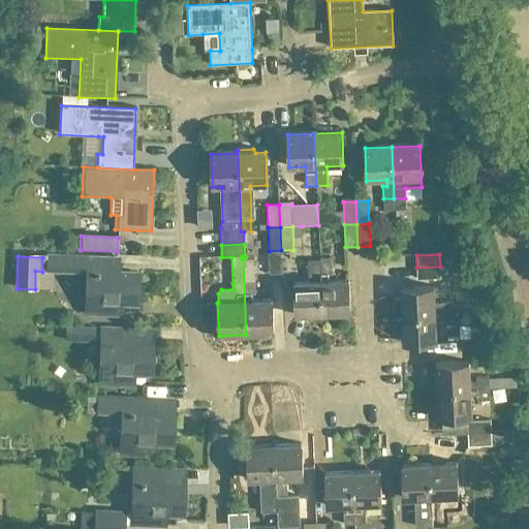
[(45,257),(45,272),(87,273),(86,314),(121,315),(121,314),(121,303),(136,303),(137,274),(120,274),(112,273),(112,261),(118,261),(118,260),(88,259),(45,257)]
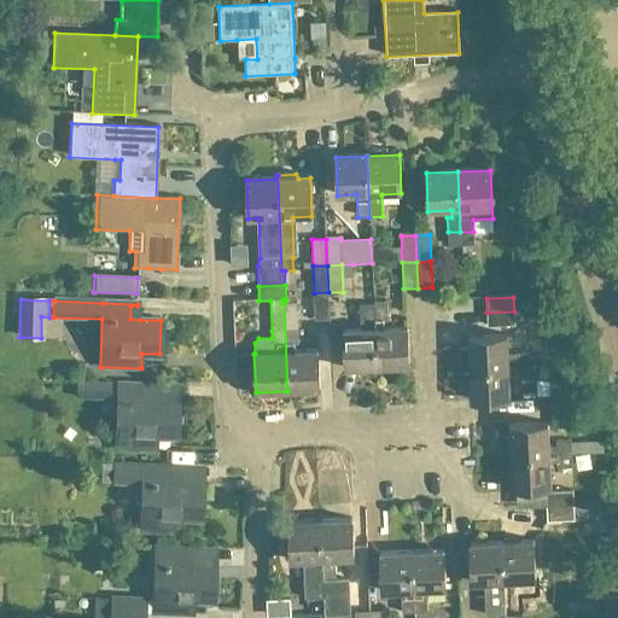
[(297,303),(284,303),(287,391),(320,390),(318,351),(295,353),(295,345),(298,345),(297,303)]
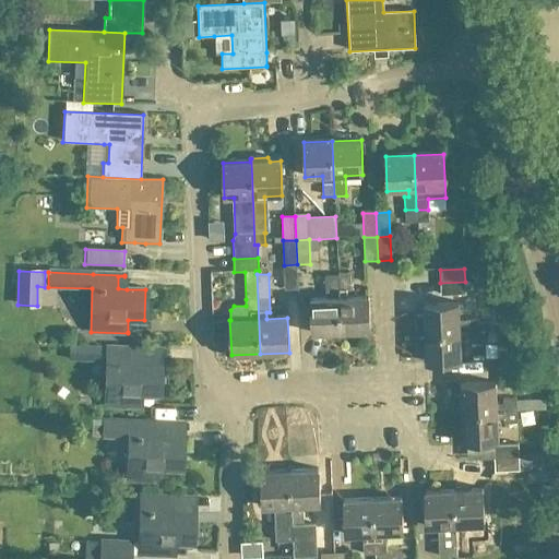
[(341,333),(339,277),(326,278),(328,298),(310,299),(311,334),(341,333)]
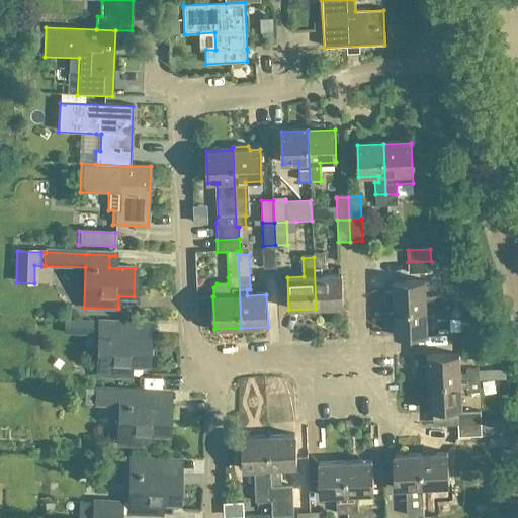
[(324,257),(314,257),(316,309),(343,308),(341,275),(322,276),(321,270),(325,270),(324,257)]
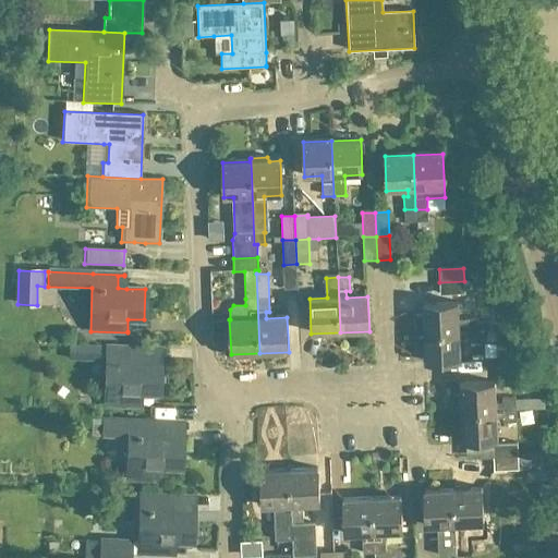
[(464,281),(439,282),(440,295),(464,294),(464,281)]
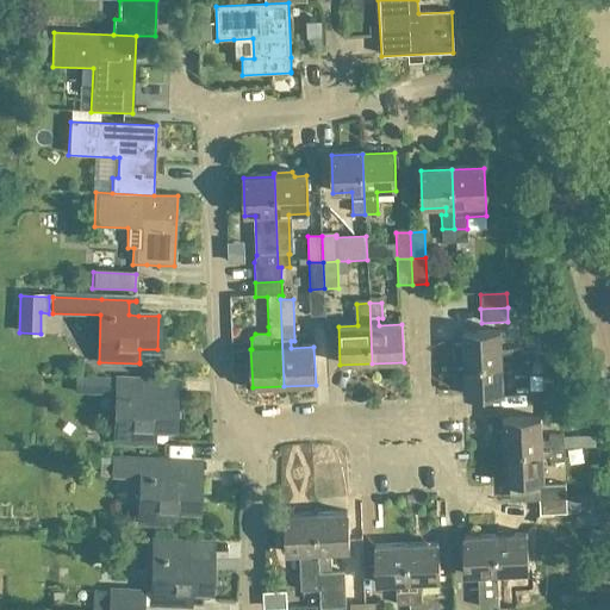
[(462,346),(455,346),(455,366),(523,362),(523,349),(500,350),(500,331),(462,334),(462,346)]
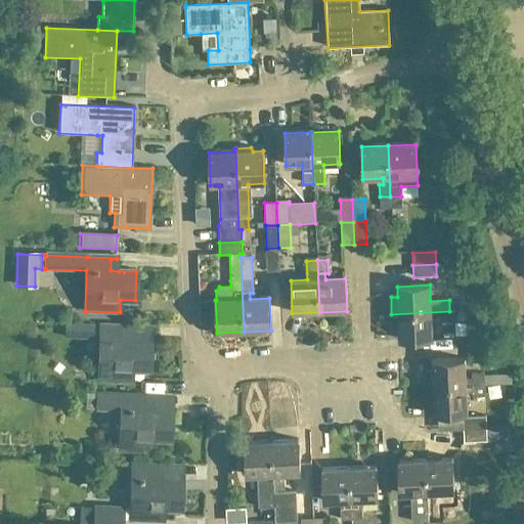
[(449,311),(391,314),(392,330),(399,330),(399,341),(432,339),(431,319),(437,319),(437,322),(450,321),(449,311)]
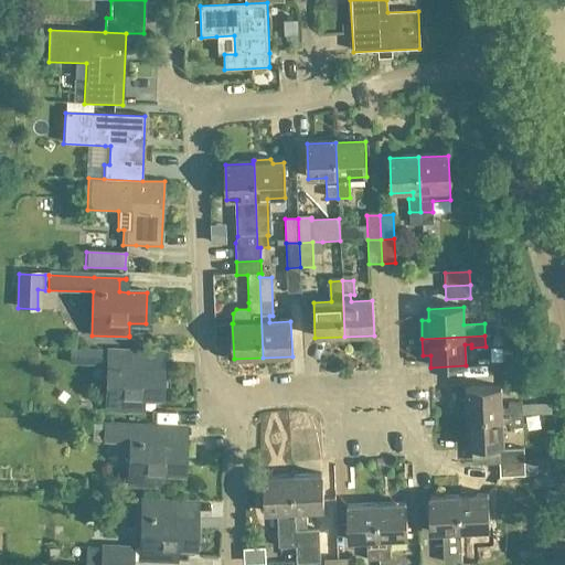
[(108,352),(106,412),(144,413),(144,412),(144,398),(160,398),(161,368),(134,366),(134,354),(140,354),(140,353),(108,352)]
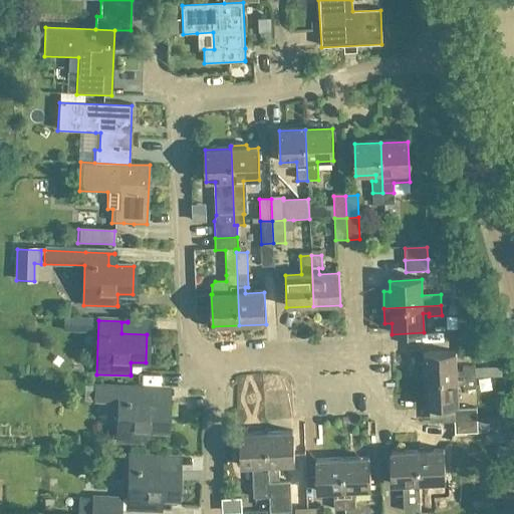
[(459,329),(460,341),(482,340),(481,328),(459,329)]
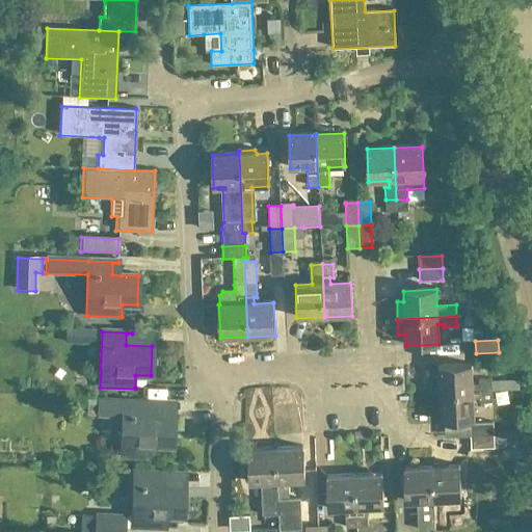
[(499,365),(499,352),(476,353),(476,366),(499,365)]
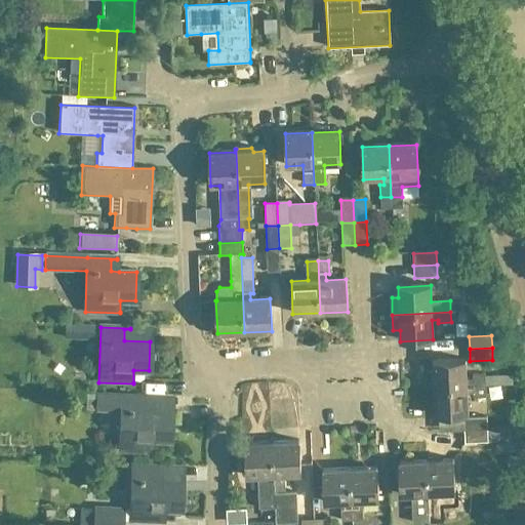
[(433,362),(434,389),(485,387),(485,376),(466,376),(466,360),(433,362)]
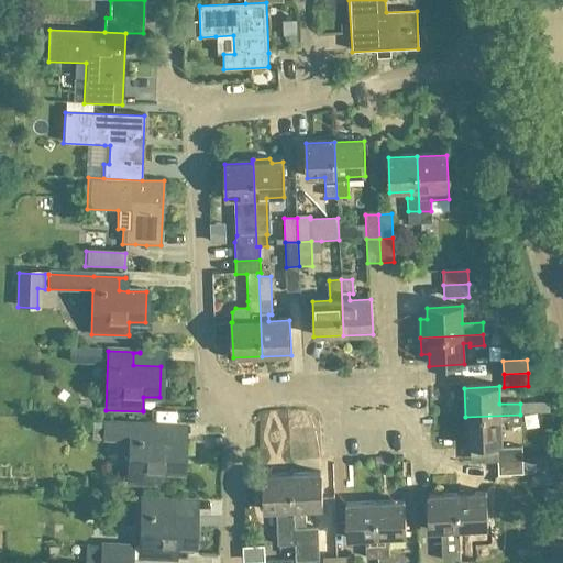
[(520,415),(465,417),(466,446),(470,446),(501,444),(500,423),(507,423),(507,427),(521,427),(520,415)]
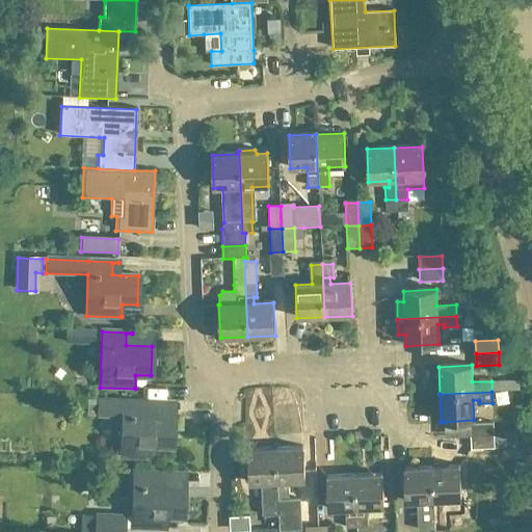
[(152,446),(171,446),(173,417),(147,416),(148,404),(154,404),(154,403),(100,401),(99,416),(123,417),(122,457),(156,459),(156,458),(151,457),(152,446)]
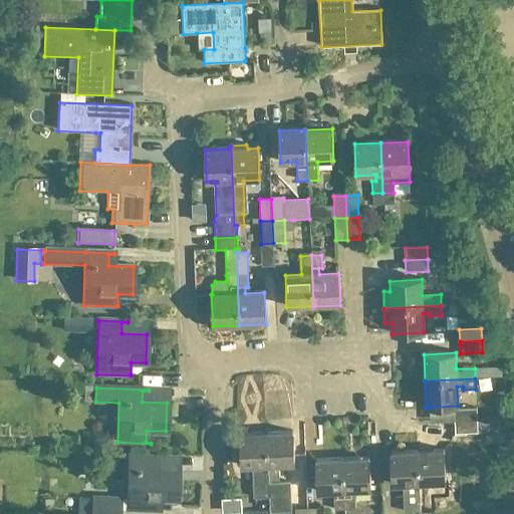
[(454,411),(454,423),(477,421),(476,410),(454,411)]
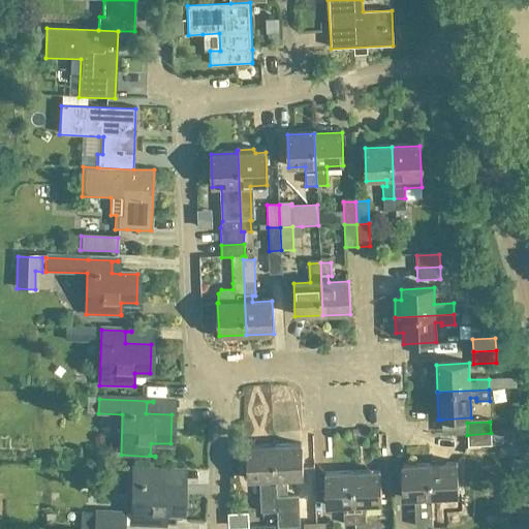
[(491,446),(491,433),(467,435),(468,447),(491,446)]
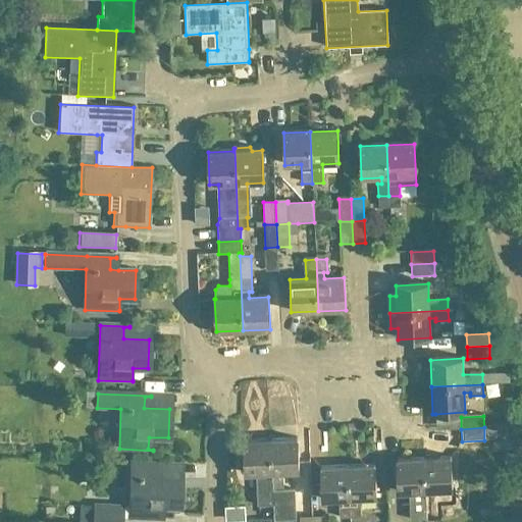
[(298,439),(270,440),(273,492),(283,491),(283,479),(279,479),(278,473),(299,472),(298,439)]
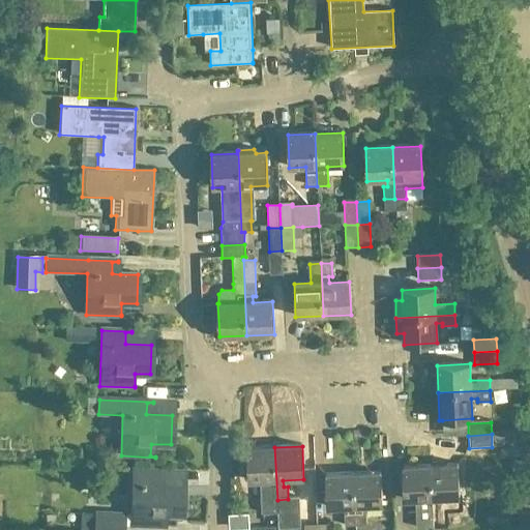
[(277,513),(277,500),(274,447),(247,448),(248,481),(260,481),(261,514),(277,513)]
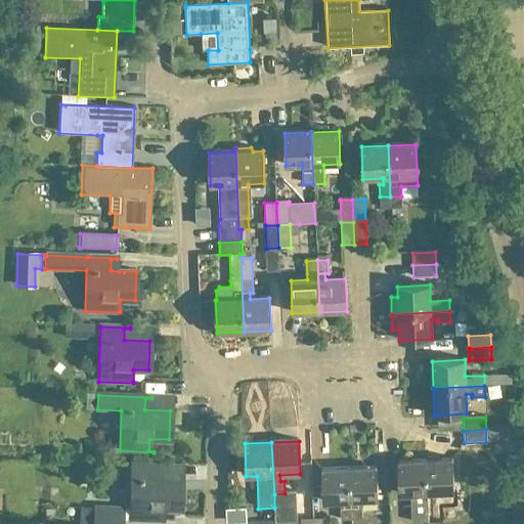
[(425,461),(428,513),(438,512),(437,493),(453,492),(452,460),(425,461)]
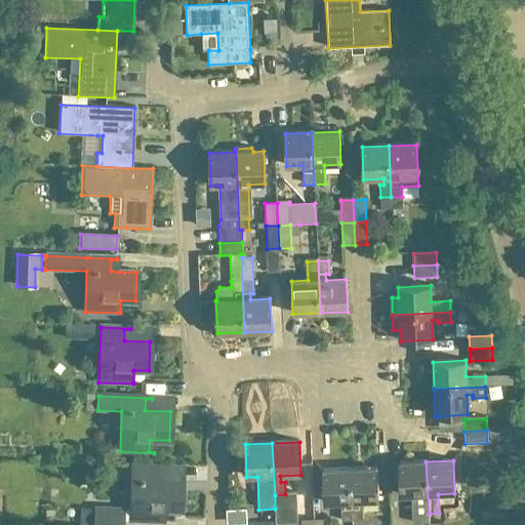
[(429,523),(429,514),(426,461),(399,463),(400,496),(410,495),(412,524),(429,523)]
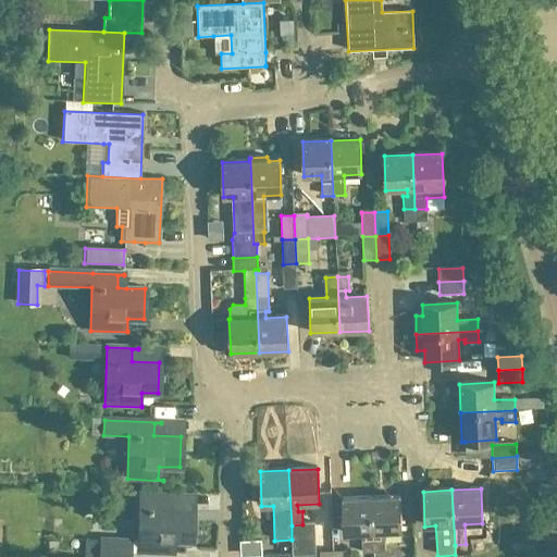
[(140,494),(138,553),(175,554),(175,553),(175,540),(192,541),(193,510),(171,509),(172,495),(140,494)]
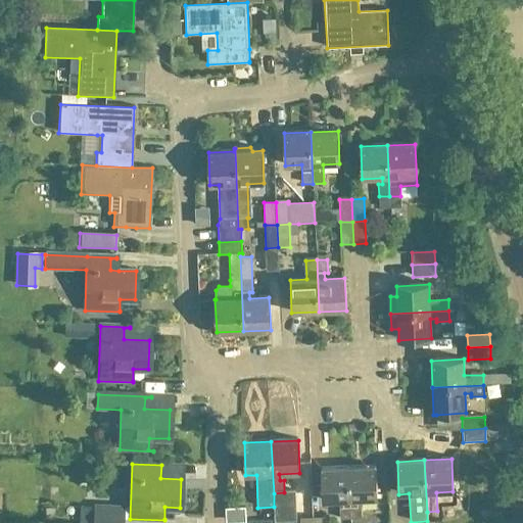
[(348,468),(350,519),(362,519),(361,500),(377,498),(376,466),(348,468)]
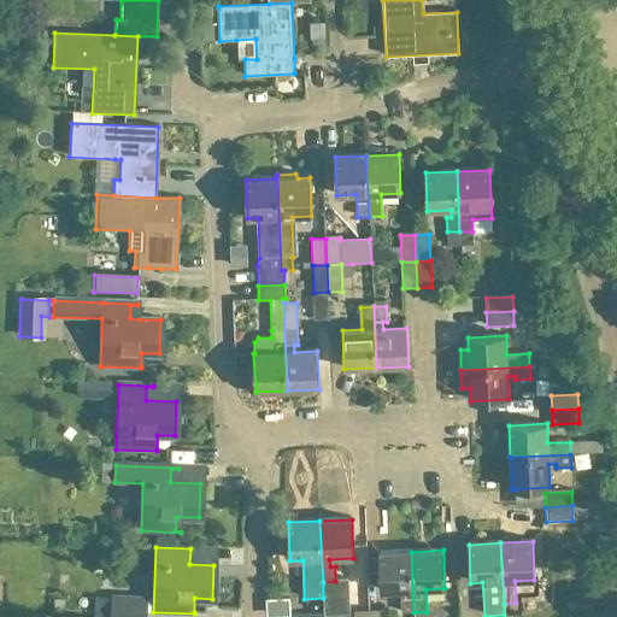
[(401,613),(413,612),(411,552),(380,553),(381,592),(400,591),(401,613)]
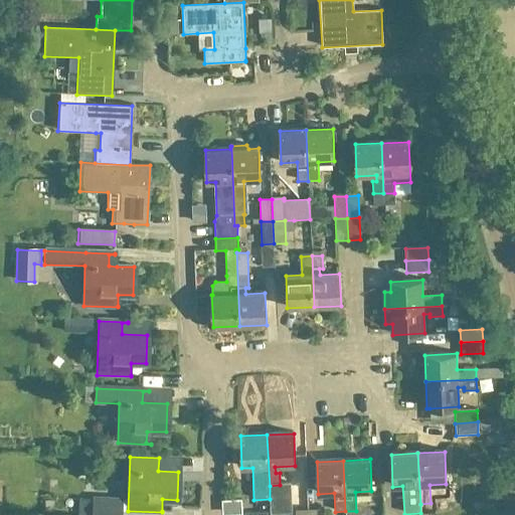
[(270,486),(270,499),(271,514),(291,513),(290,485),(280,485),(270,486)]
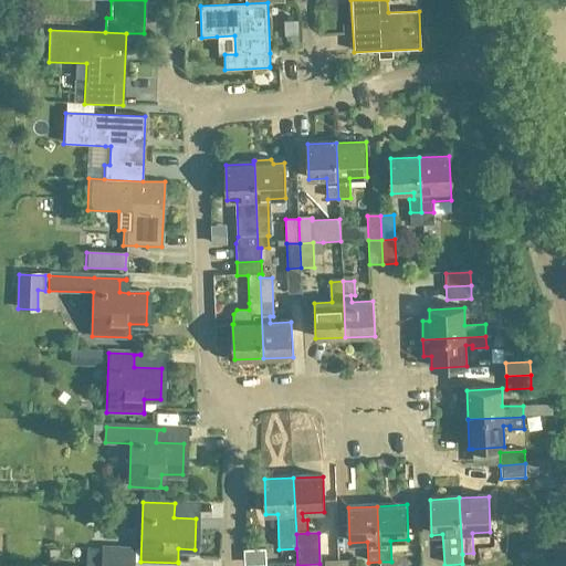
[(98,565),(132,565),(133,552),(100,551),(98,565)]
